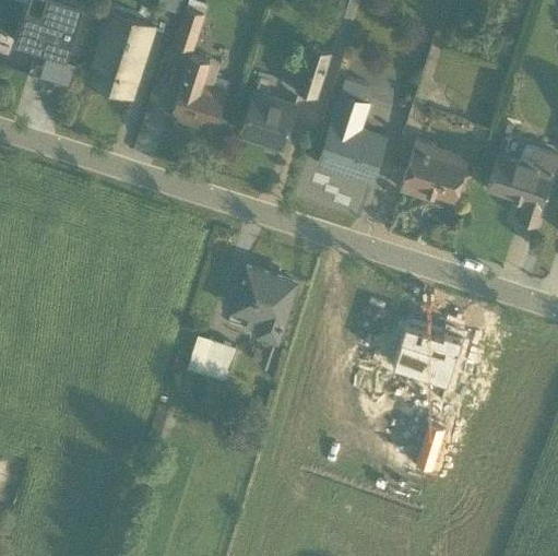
[(28,0),(14,44),(67,60),(84,6),(66,0),(28,0)]
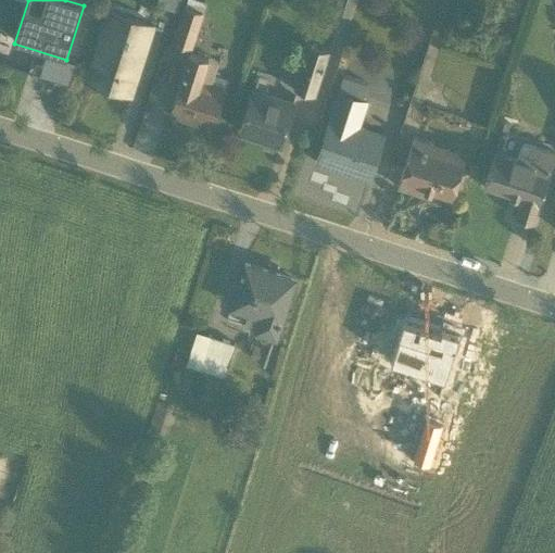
[(180,0),(160,0),(156,10),(176,16),(180,0)]
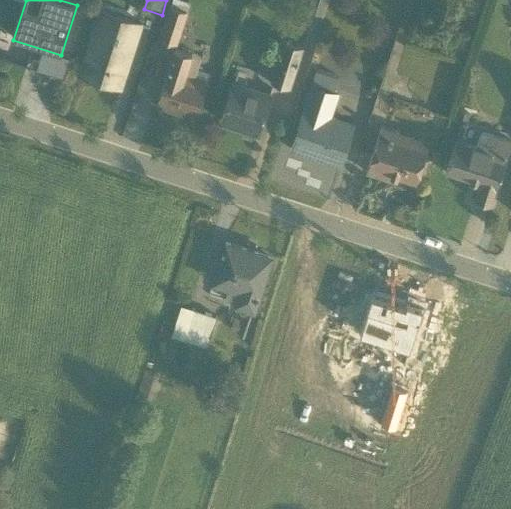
[(323,17),(327,0),(296,0),(294,4),(294,6),(304,13),(321,18),(323,17)]
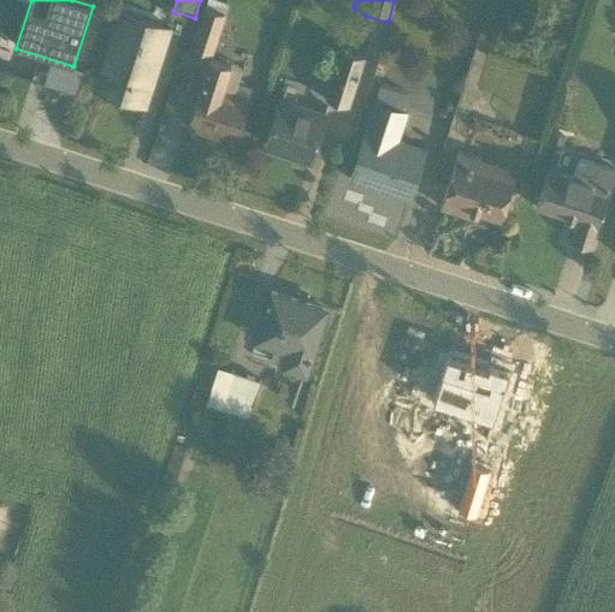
[(213,59),(229,6),(210,1),(206,12),(203,11),(193,52),(185,51),(181,69),(190,71),(195,54),(213,59)]
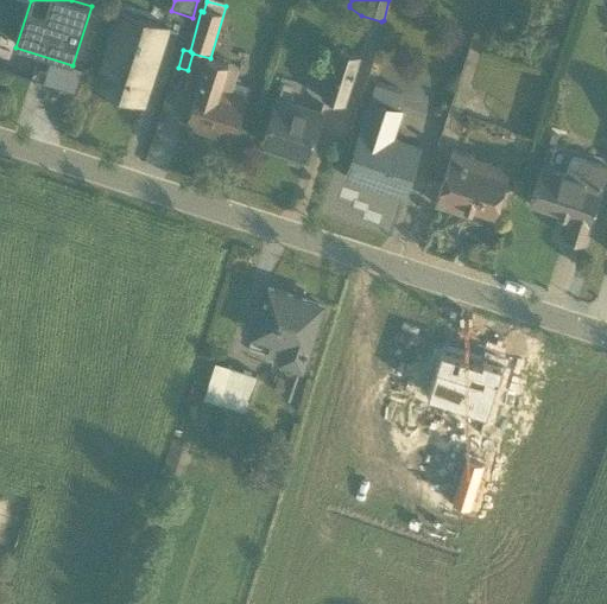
[(169,31),(119,16),(94,93),(143,108),(169,31)]
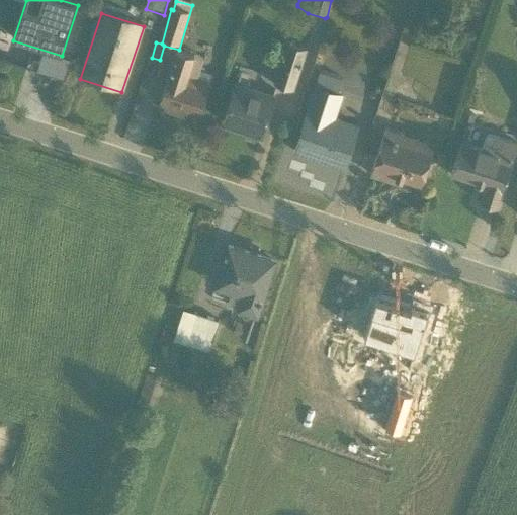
[(308,51),(286,45),(274,86),(294,92),(308,51)]
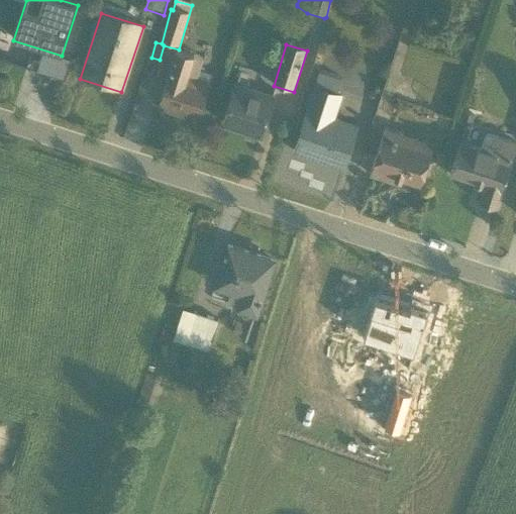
[(65,82),(72,62),(43,53),(36,73),(65,82)]
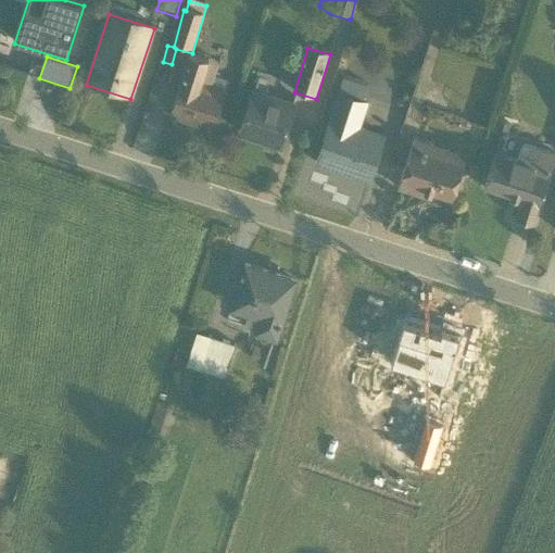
[(168,120),(200,129),(202,122),(215,125),(226,92),(225,92),(227,83),(215,79),(218,67),(189,58),(168,120)]
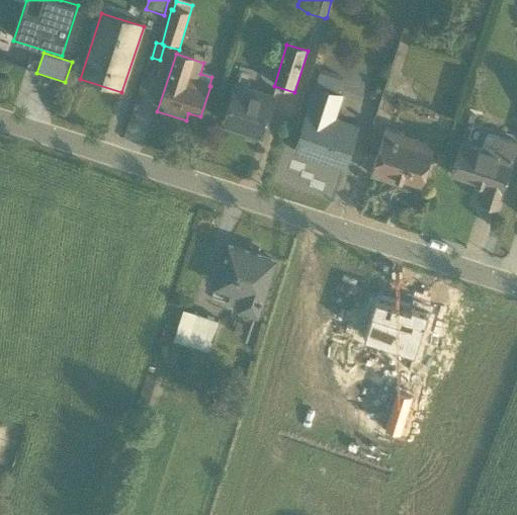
[(274,98),(236,86),(224,125),(261,138),(274,98)]
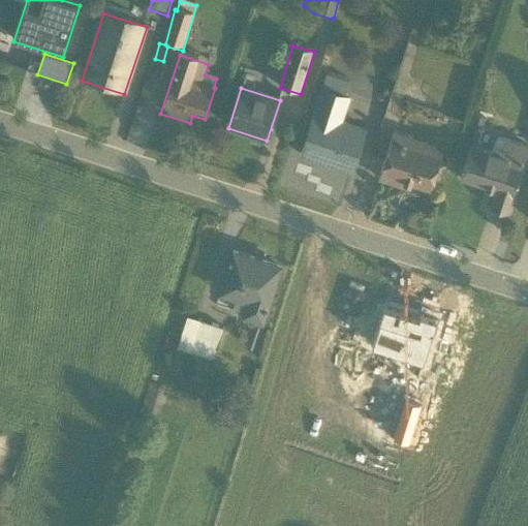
[(350,99),(323,91),(301,158),(325,166),(327,164),(351,173),(366,129),(343,122),(350,99)]
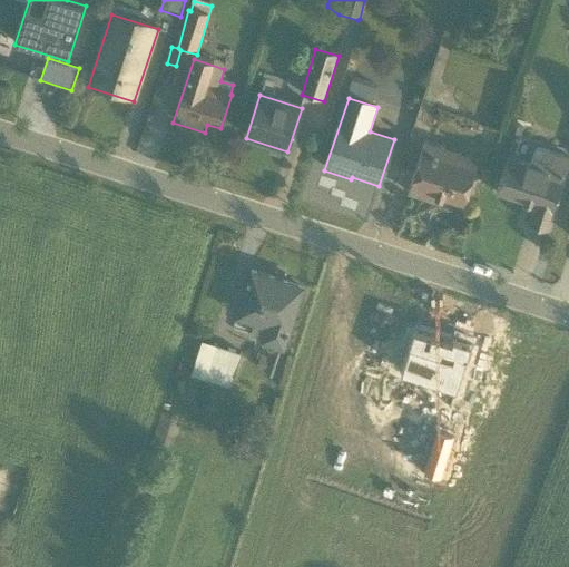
[(512,163),(519,140),(514,139),(497,196),(535,209),(529,227),(546,233),(568,163),(568,159),(536,148),(530,167),(512,163)]
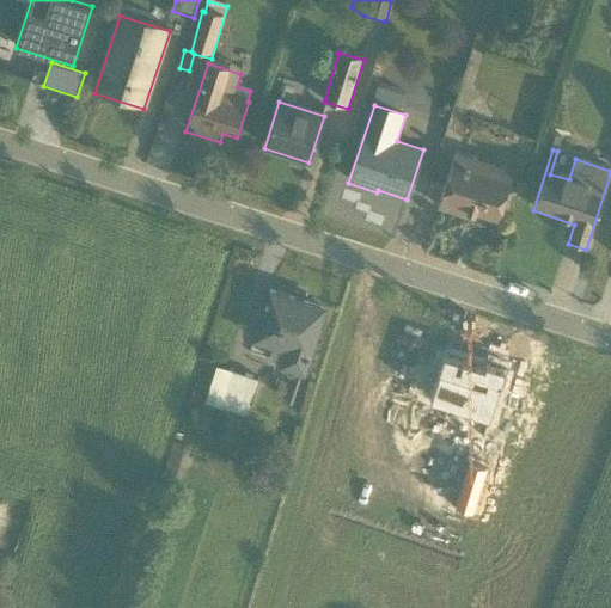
[(456,154),(439,210),(475,221),(477,216),(498,222),(513,173),(456,154)]
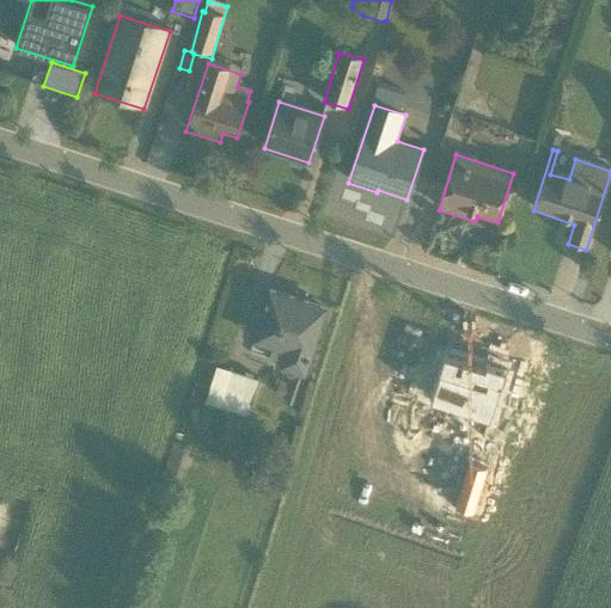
[(324,312),(270,294),(254,344),(272,351),(269,362),(280,366),(280,370),(303,378),(324,312)]
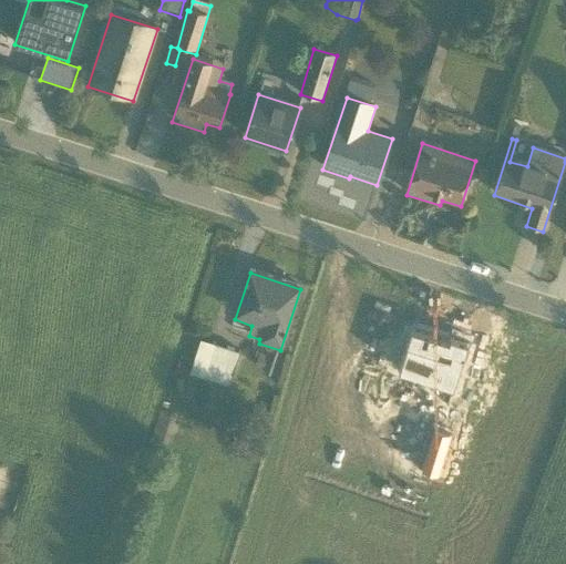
[(469,339),(405,321),(391,371),(454,389),(469,339)]
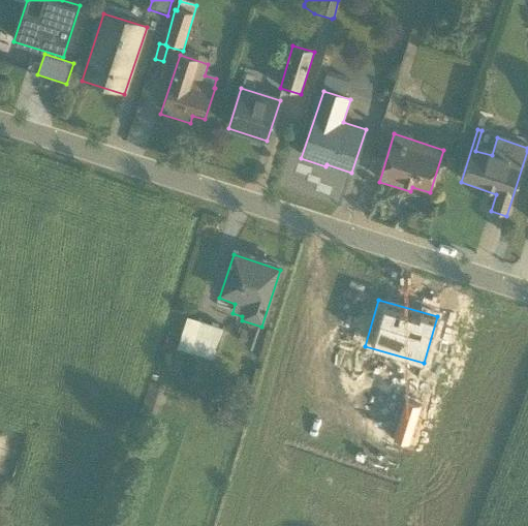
[(184,379),(203,384),(210,361),(213,362),(222,331),(187,319),(177,350),(191,356),(184,379)]
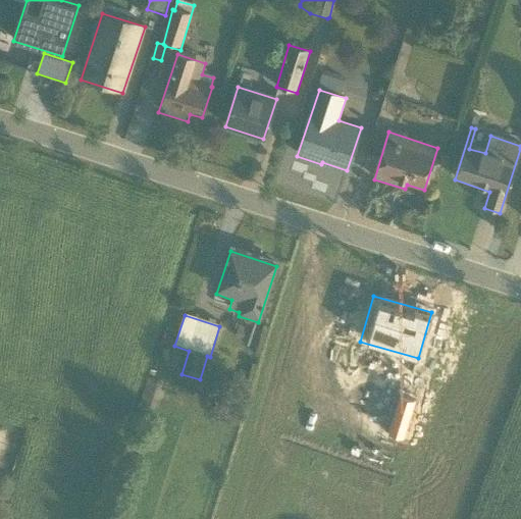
[(250,330),(239,327),(235,341),(246,345),(250,330)]
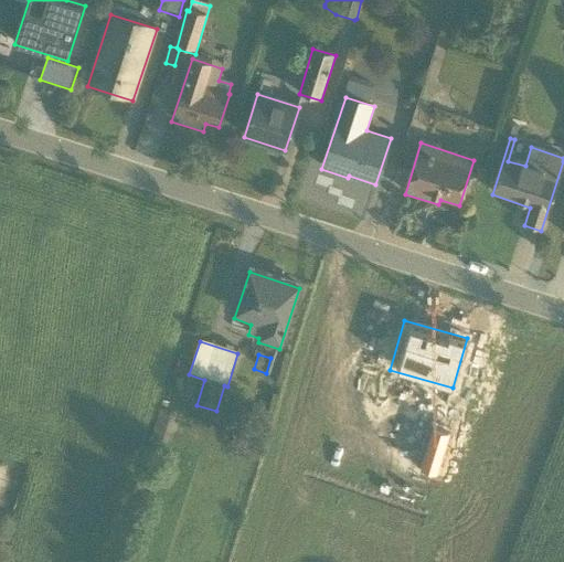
[(150,441),(167,446),(171,433),(176,434),(178,425),(174,424),(176,417),(159,412),(150,441)]
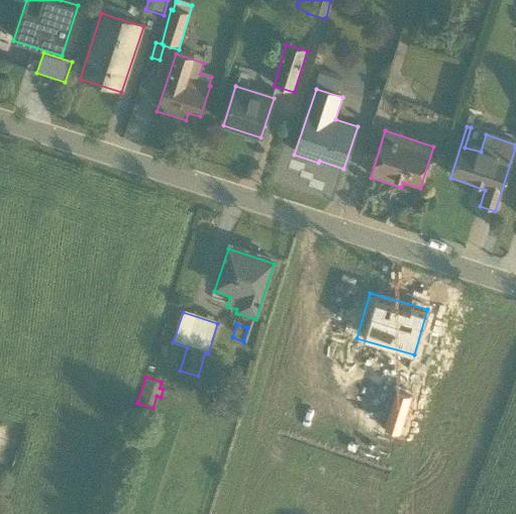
[(408,395),(393,390),(380,431),(395,436),(408,395)]
